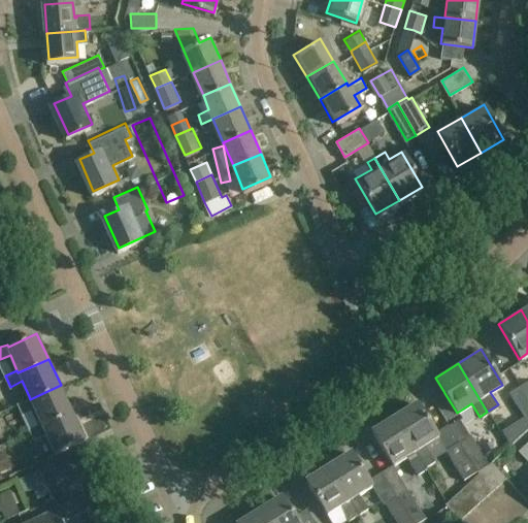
[(29,396),(18,401),(29,428),(41,422),(42,426),(73,412),(61,385),(30,399),(29,396)]
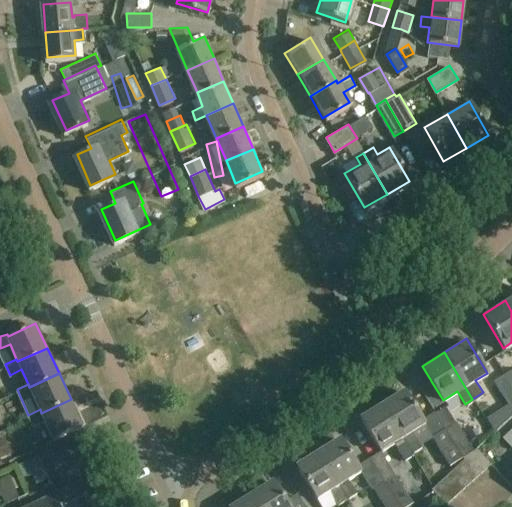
[(511,407),(511,383),(505,373),(494,379),(511,407)]
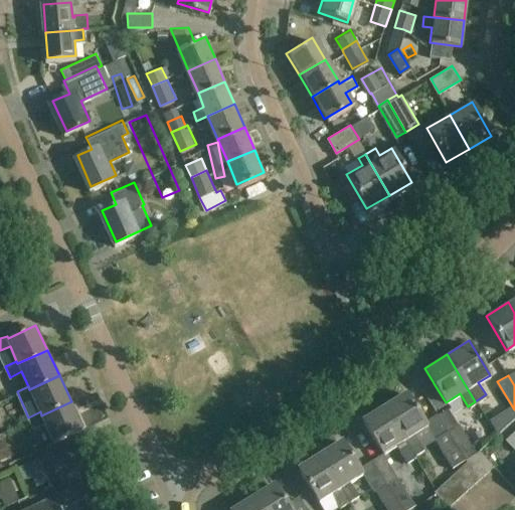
[(413,432),(426,423),(453,467),(464,460),(447,431),(437,413),(424,420),(404,390),(383,404),(413,454),(423,448),(413,432)]
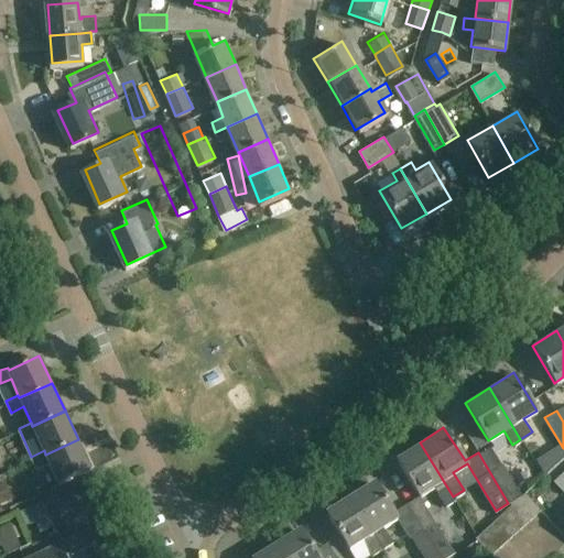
[(45,455),(44,450),(31,457),(36,468),(50,462),(58,481),(90,467),(78,439),(45,455)]
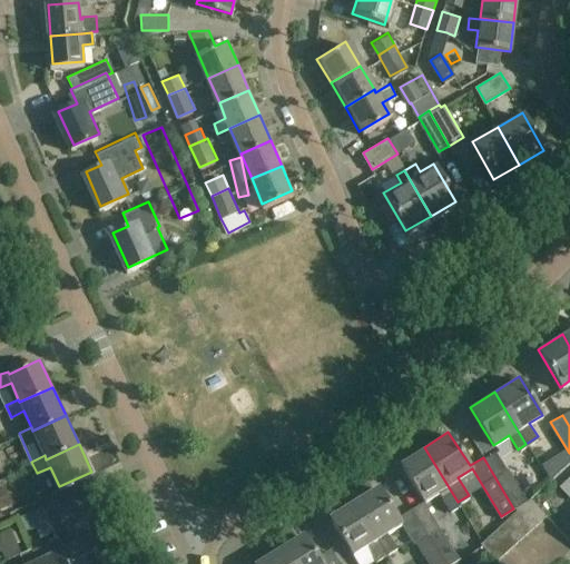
[(451,511),(459,505),(458,502),(424,447),(401,463),(424,500),(439,490),(451,511)]
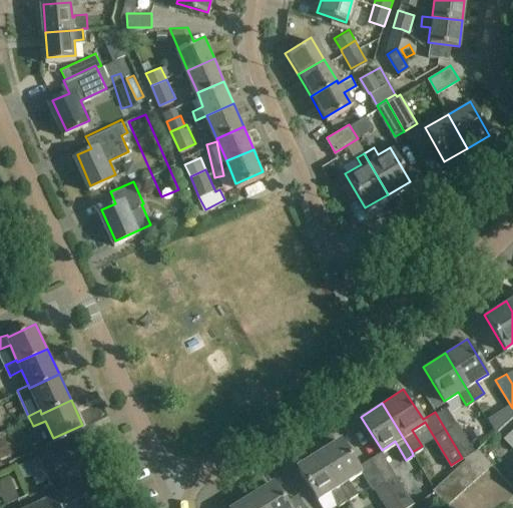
[(465,457),(466,456),(475,449),(458,421),(445,429),(462,458),(464,457),(465,457)]
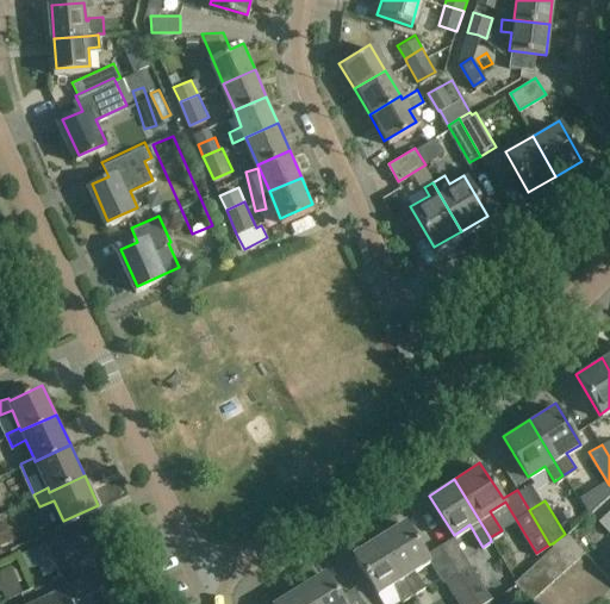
[(609,531),(609,509),(609,508),(597,518),(609,531)]
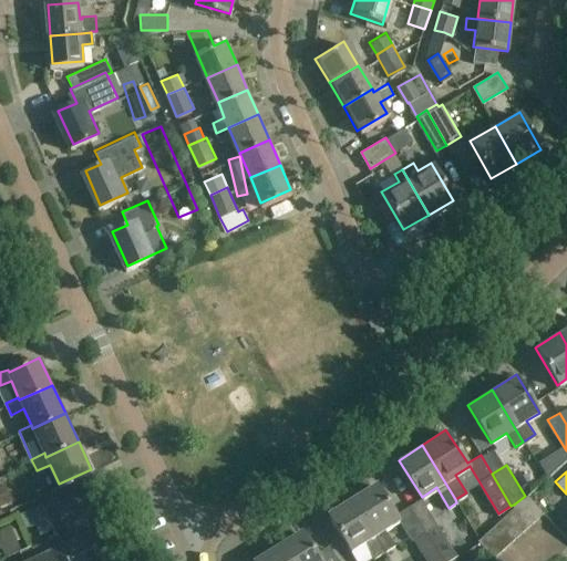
[(0,502),(13,498),(6,481),(0,482),(0,502)]
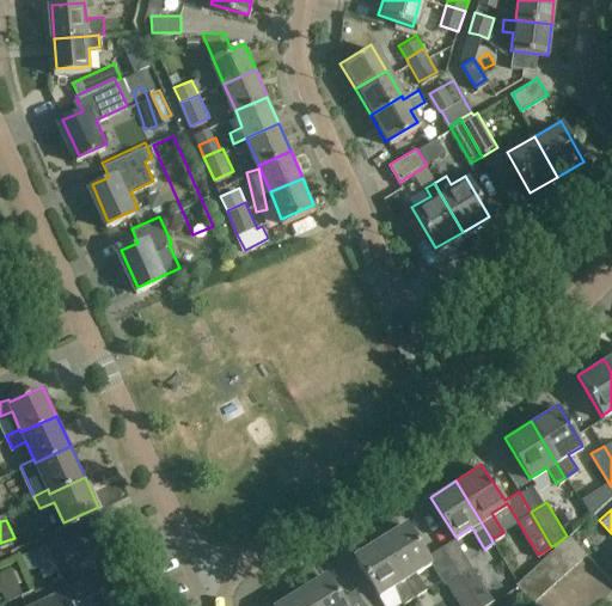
[(380,538),(416,593),(427,586),(416,569),(430,559),(407,521),(380,538)]
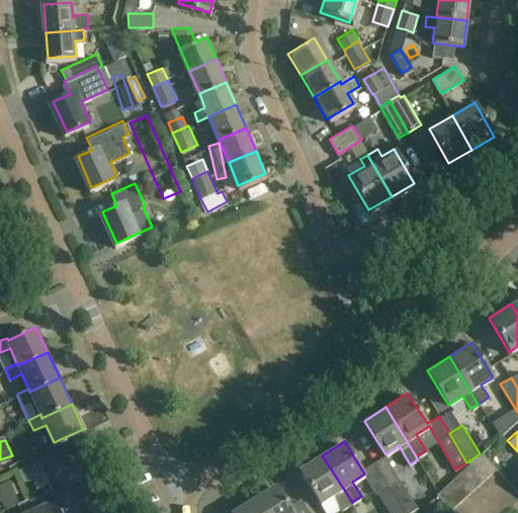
[(78,442),(66,447),(71,459),(83,453),(78,442)]
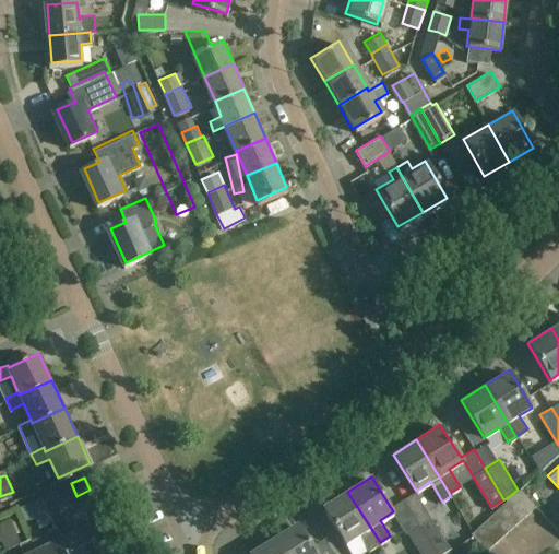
[(523,516),(530,510),(533,507),(519,488),(518,490),(508,497),(523,516)]
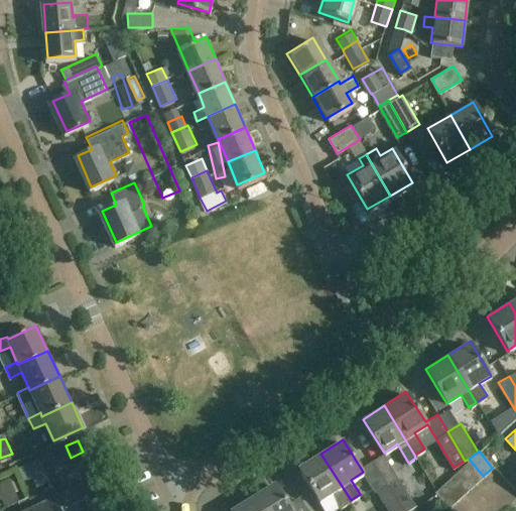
[(341,507),(351,500),(320,454),(298,468),(318,500),(331,492),(341,507)]
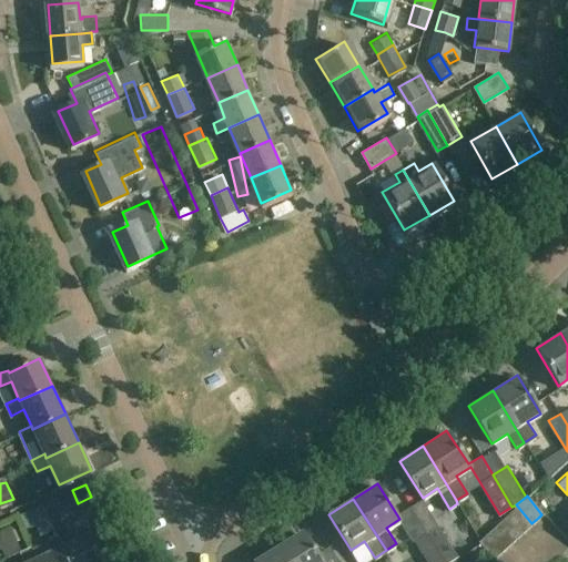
[(24,511),(31,525),(48,517),(41,502),(24,511)]
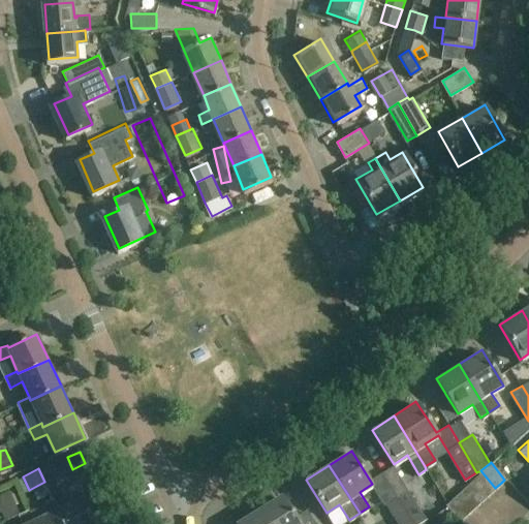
[(485,495),(495,488),(480,470),(479,471),(470,479),(485,495)]
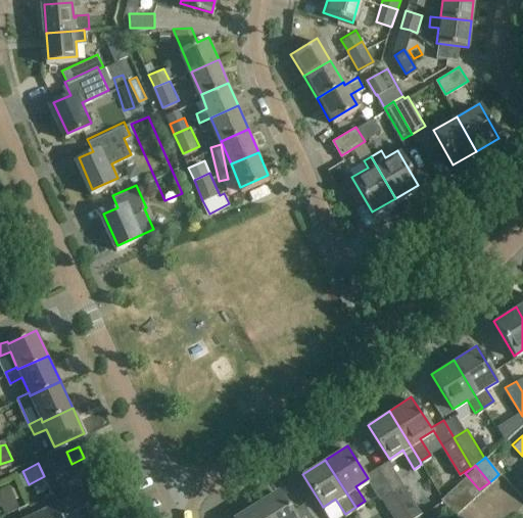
[(469,498),(479,489),(465,473),(456,480),(469,498)]
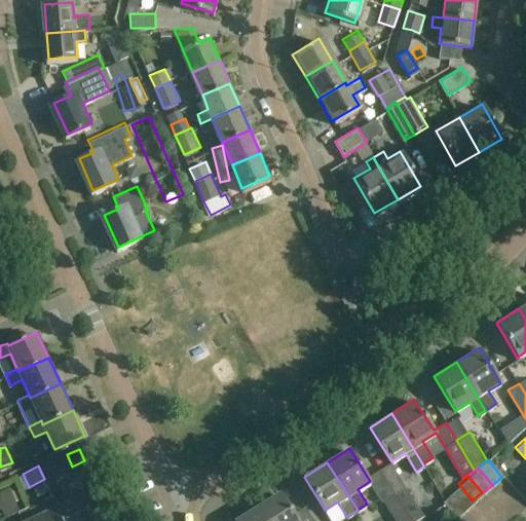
[(55,507),(62,520),(95,520),(82,494),(84,493),(79,482),(69,486),(74,498),(59,505),(55,507)]
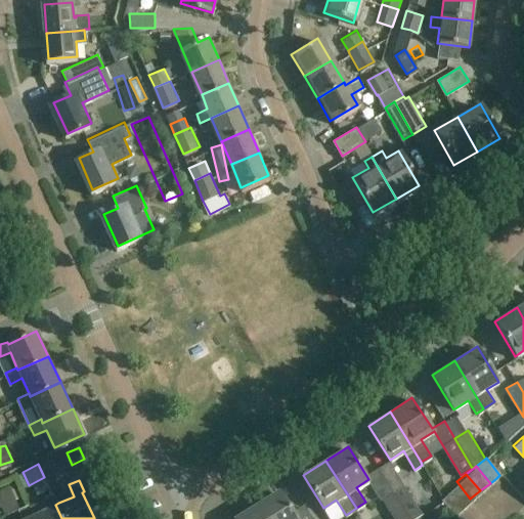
[(461,507),(470,499),(456,481),(446,489),(461,507)]
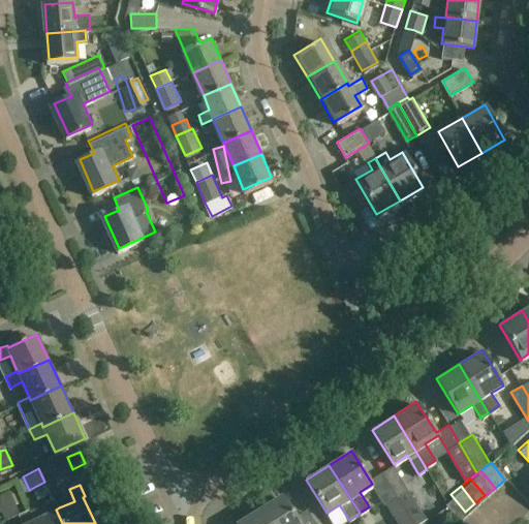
[(7,489),(0,492),(0,511),(3,519),(18,513),(7,489)]
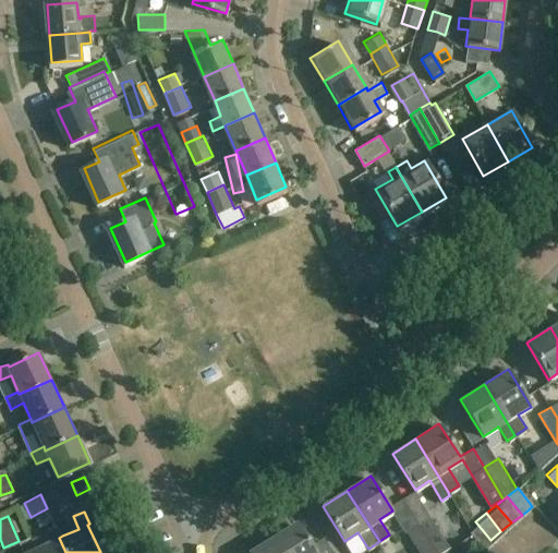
[(420,524),(437,552),(440,552),(450,547),(432,516),(420,524)]
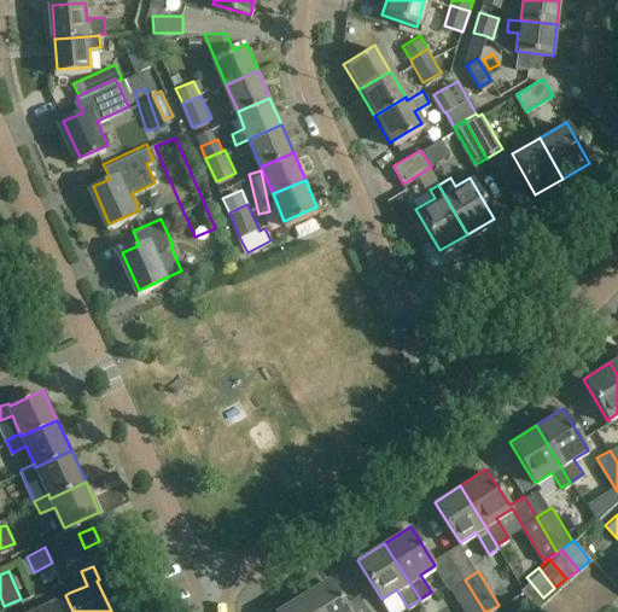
[(303,593),(315,611),(350,611),(328,577),(303,593)]
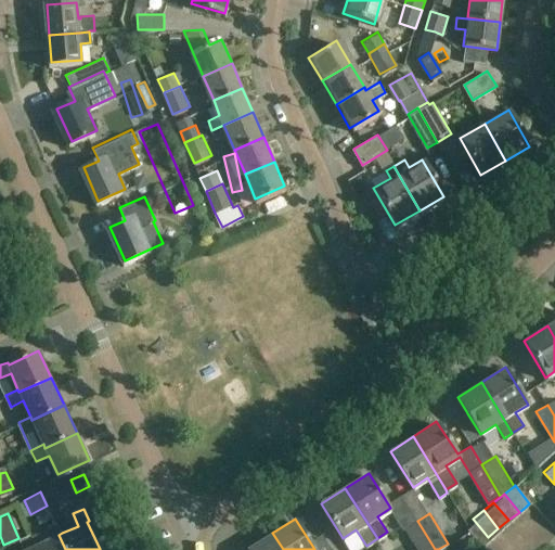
[(477,546),(488,537),(473,519),(463,527),(477,546)]
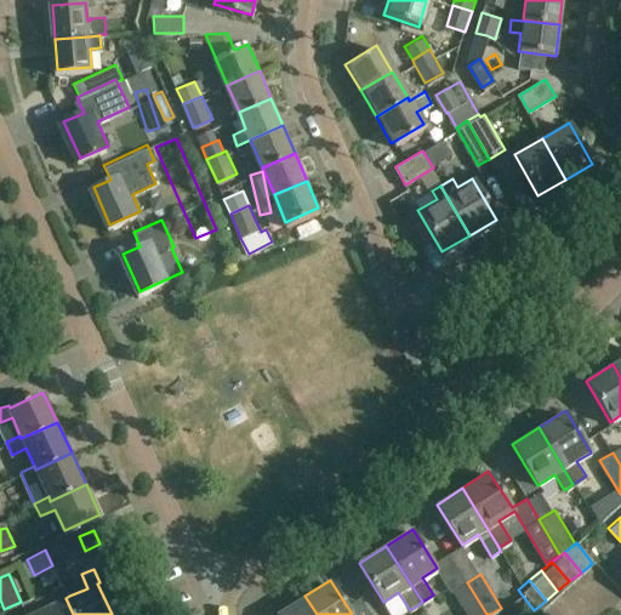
[(73,614),(66,598),(69,596),(63,581),(51,587),(57,602),(39,610),(35,613),(35,614),(73,614)]
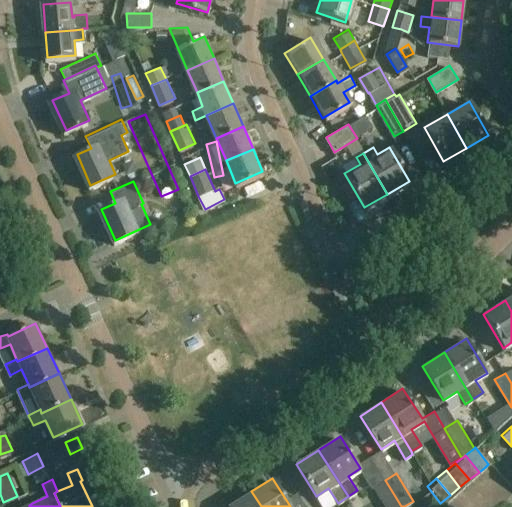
[(387,506),(386,506),(401,506),(385,480),(374,487),(387,506)]
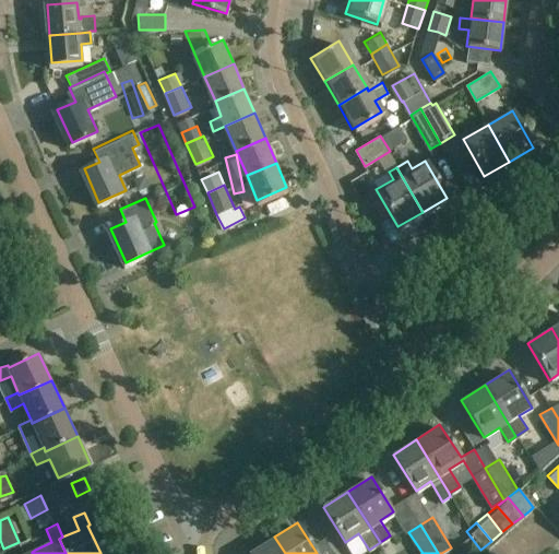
[(249,553),(285,553),(274,537),(249,552),(249,553)]
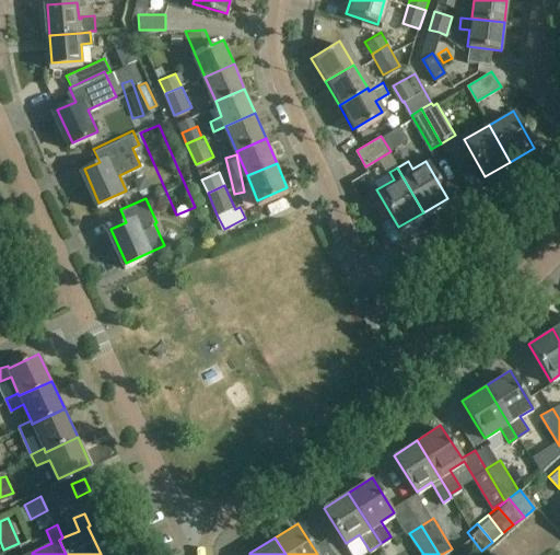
[(32,554),(32,553),(35,551),(28,539),(19,543),(24,554),(32,554)]
